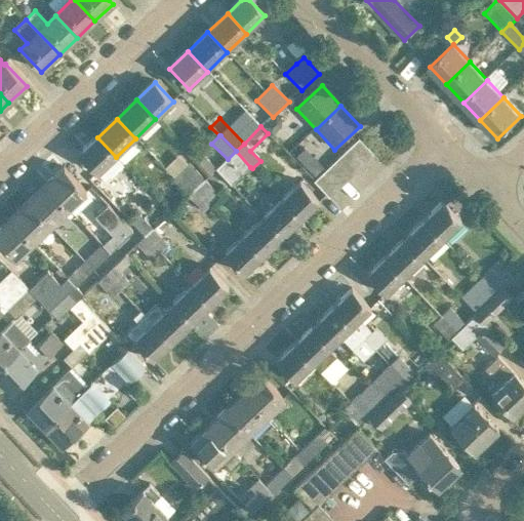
[(79,155),(97,174),(116,157),(97,137),(79,155)]
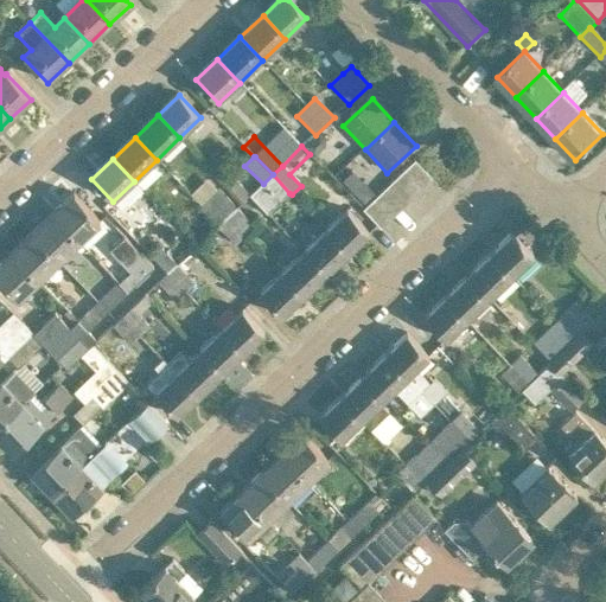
[(415,161),(404,172),(422,191),(433,180),(415,161)]
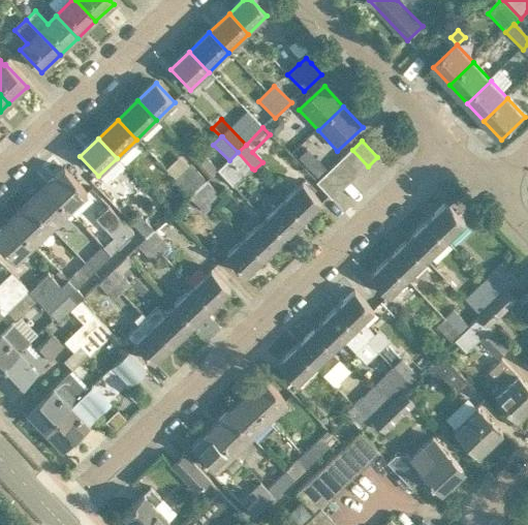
[(352,150),(343,158),(360,175),(368,166),(352,150)]
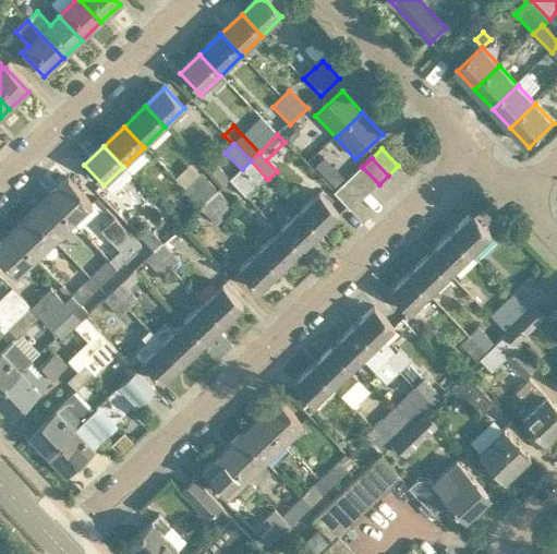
[(251,160),(242,169),(230,181),(245,197),(266,178),(251,160)]
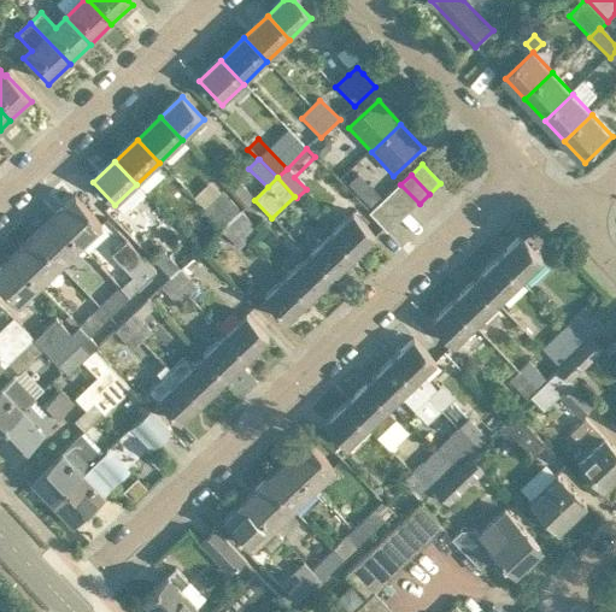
[(348,187),(370,209),(380,200),(358,177),(348,187)]
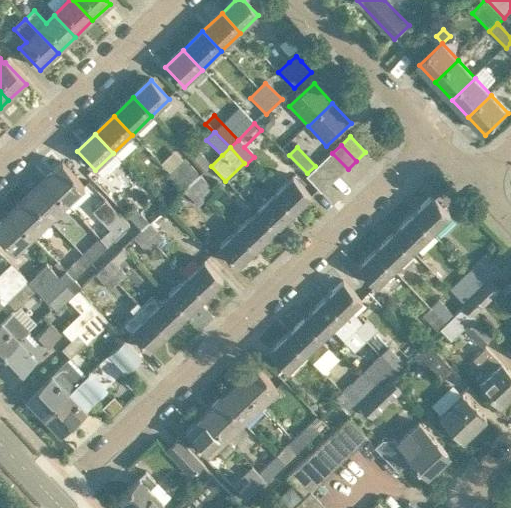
[(323,162),(339,178),(348,169),(332,153),(323,162)]
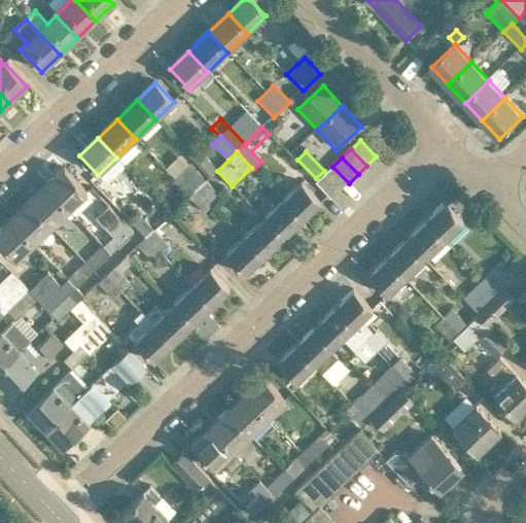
[(182,174),(198,189),(205,182),(191,166),(182,174)]
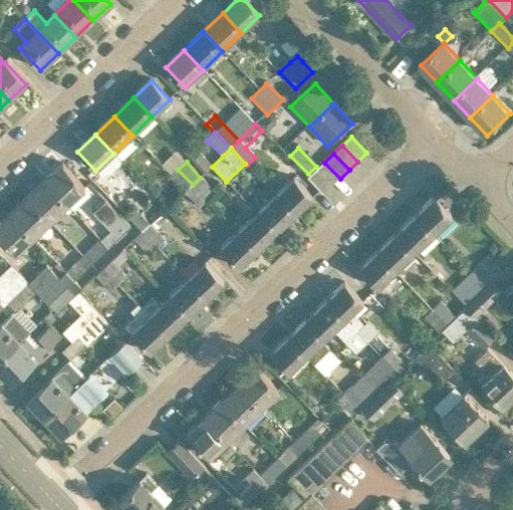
[(324,163),(316,171),(331,187),(340,179),(324,163)]
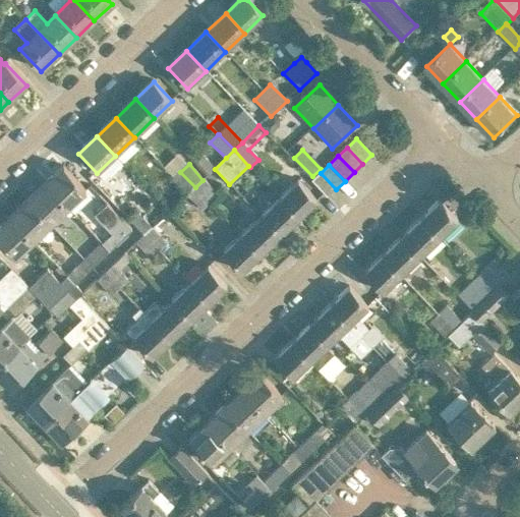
[(63,167),(46,184),(68,208),(87,191),(63,167)]
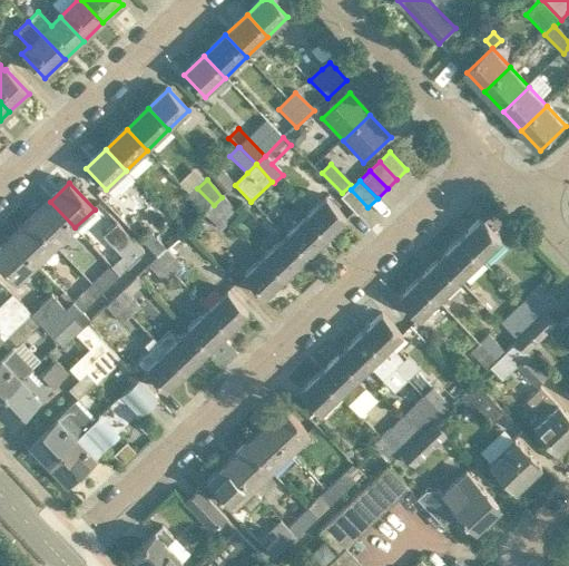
[(197,188),(188,196),(204,214),(214,205),(197,188)]
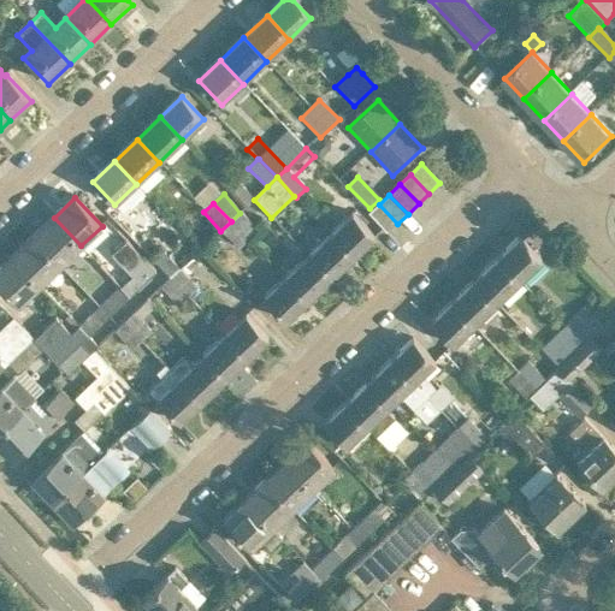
[(106,213),(122,229),(129,220),(113,205),(106,213)]
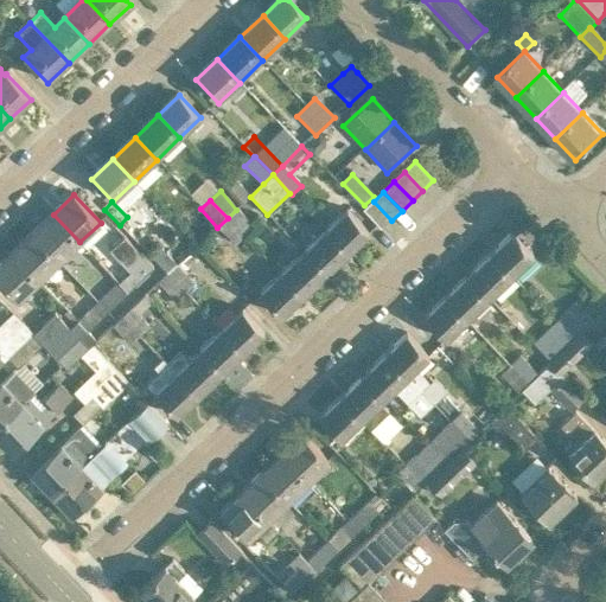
[(382,230),(391,221),(374,202),(363,211),(382,230)]
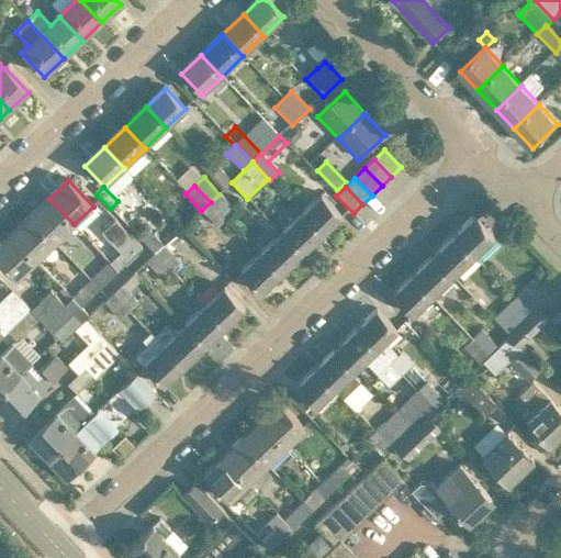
[(219,194),(211,202),(226,220),(235,212),(219,194)]
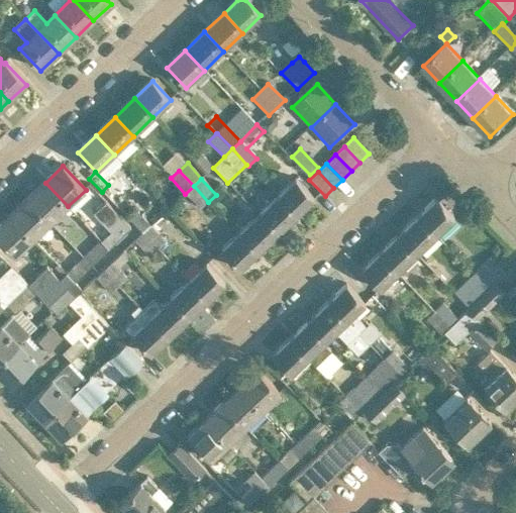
[(314,199),(296,181),(279,198),(297,216),(314,199)]
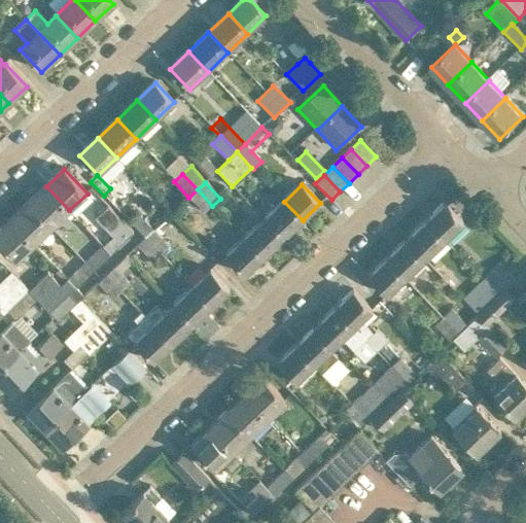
[(69,210),(46,186),(29,203),(51,227),(69,210)]
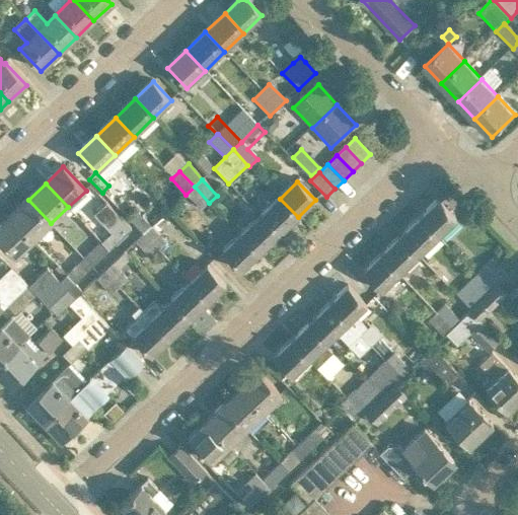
[(195,204),(201,211),(209,203),(195,187),(186,195),(187,196),(181,200),(190,209),(195,204)]
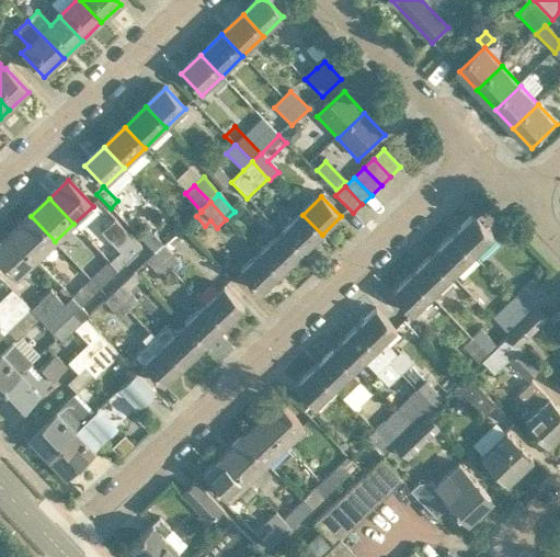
[(322,235),(303,215),(281,235),(300,256),(322,235)]
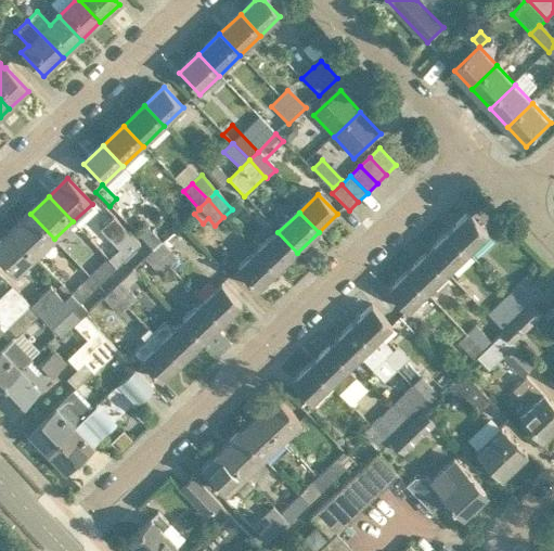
[(40,263),(60,244),(54,239),(30,214),(11,232),(35,257),(40,263)]
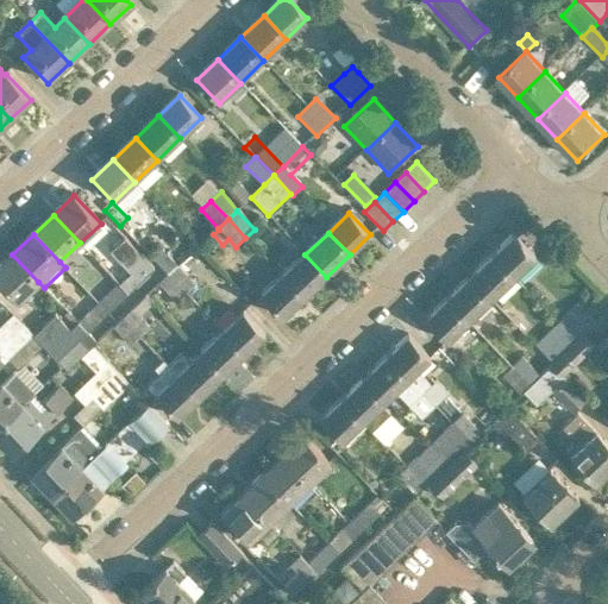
[(536,258),(513,236),(493,256),(514,278),(536,258)]
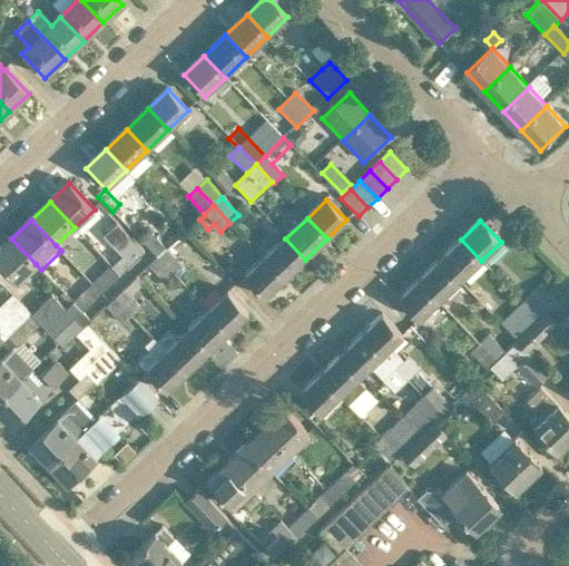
[(123,257),(113,267),(121,276),(144,254),(116,225),(102,237),(123,257)]
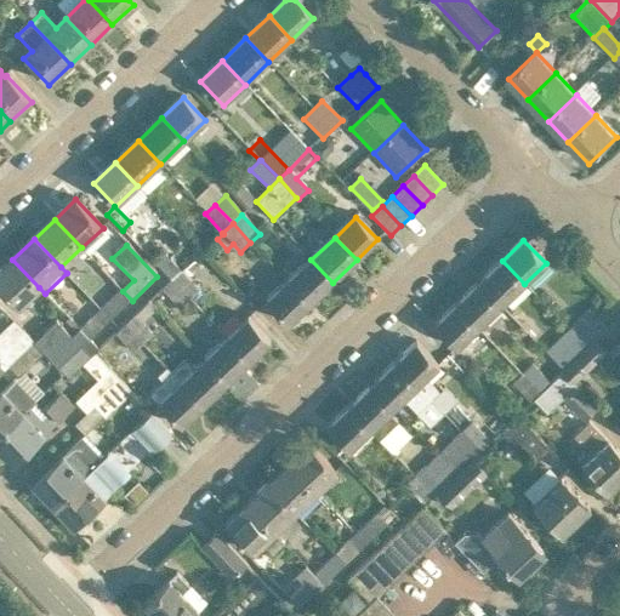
[(153,263),(171,281),(171,283),(172,281),(181,273),(163,255),(153,263)]
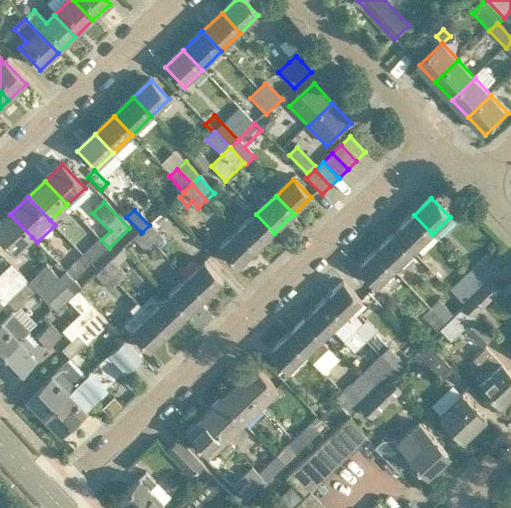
[(0,223),(0,238),(15,254),(32,237),(10,214),(0,223)]
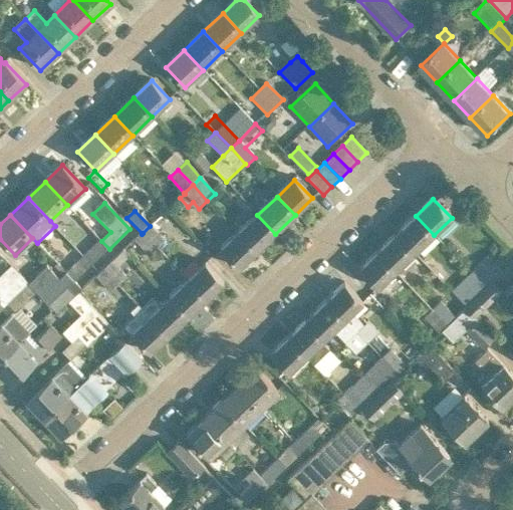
[(257,215),(238,233),(256,252),(275,234),(257,215)]
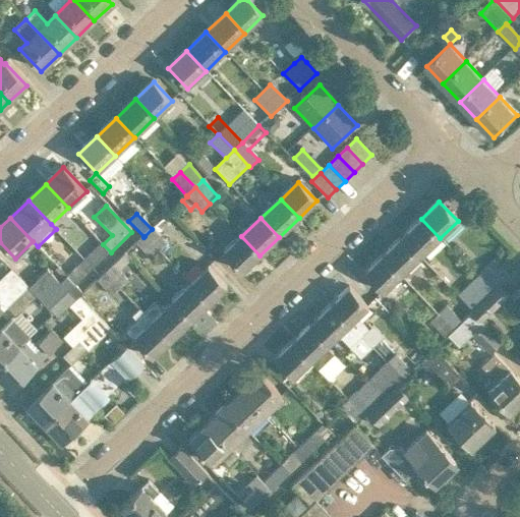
[(440,238),(421,219),(402,237),(420,257),(440,238)]
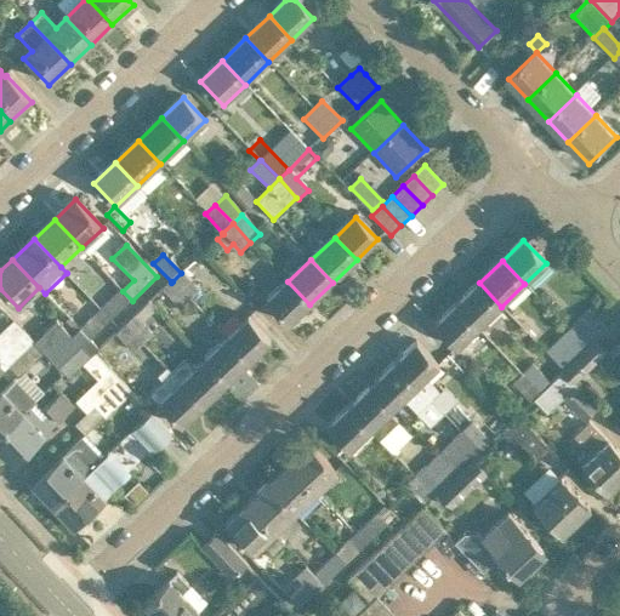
[(198,292),(181,273),(172,281),(189,300),(198,292)]
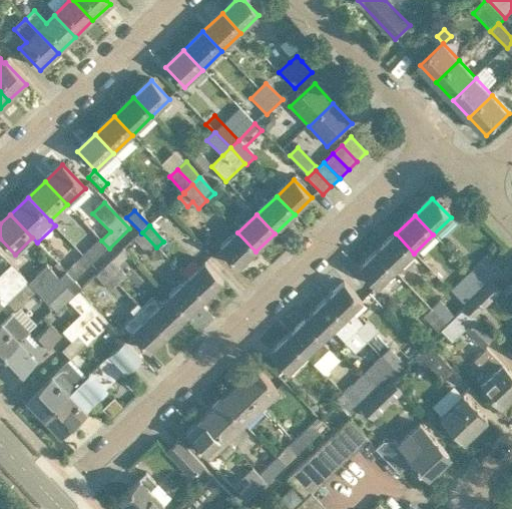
[(141,233),(141,232),(132,240),(148,257),(156,247),(142,232),(141,233)]
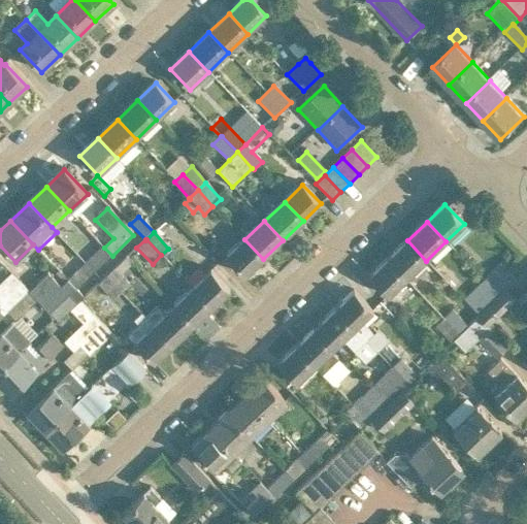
[(226,257),(244,276),(263,259),(244,239),(226,257)]
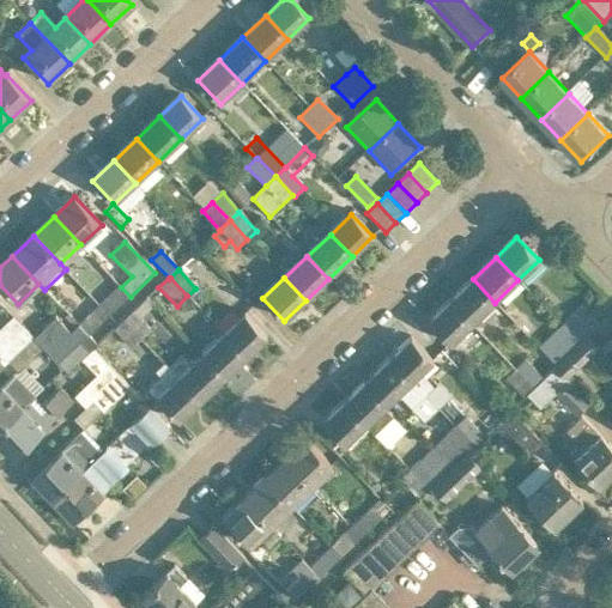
[(473,279),(449,302),(472,324),(495,303),(473,279)]
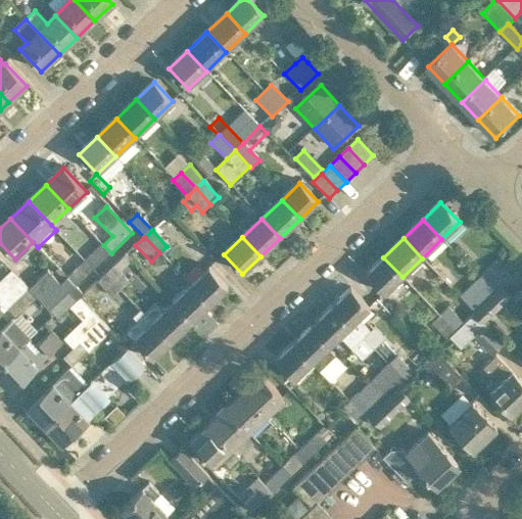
[(86,262),(94,270),(111,253),(103,245),(86,262)]
